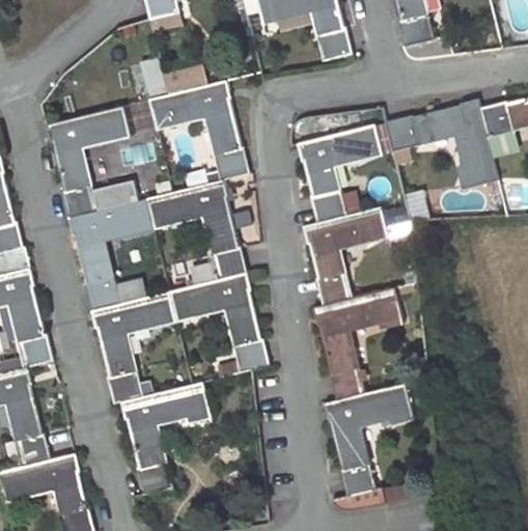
[(143,0),(147,19),(177,12),(174,0),(143,0)]
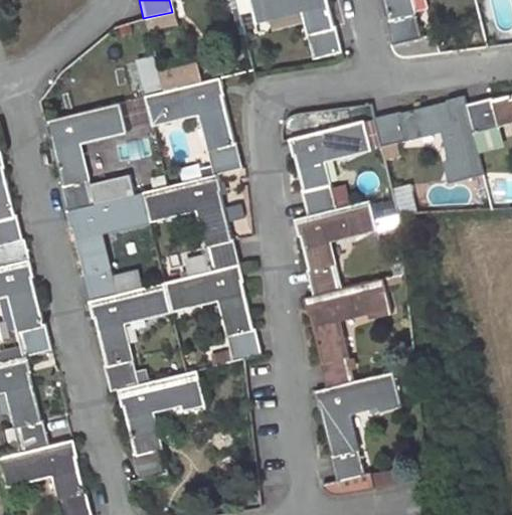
[(247,0),(253,21),(302,10),(308,34),(305,34),(312,59),(340,51),(336,27),(333,27),(326,0),(247,0)]
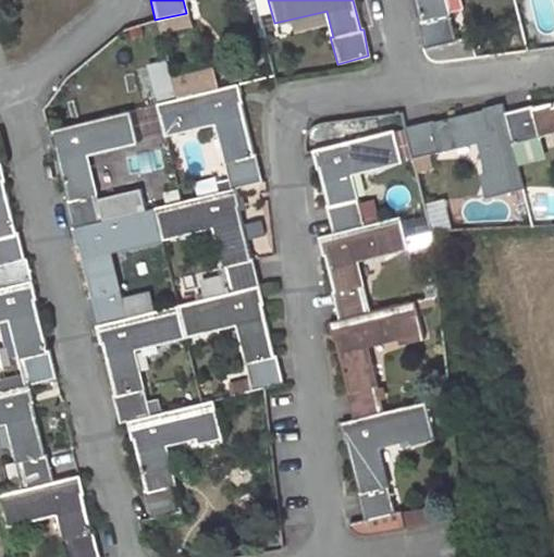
[(416,0),(420,20),(418,20),(425,48),(454,40),(448,13),(445,14),(442,0),(416,0)]
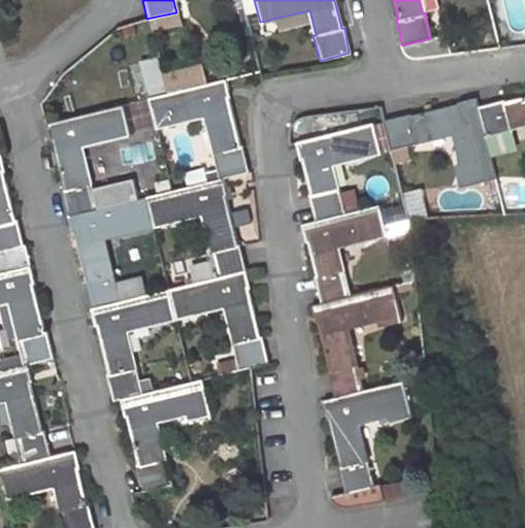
[(227,79),(148,98),(154,124),(168,120),(169,124),(205,116),(216,153),(211,154),(219,178),(222,177),(248,171),(242,146),(239,146),(227,92),(230,91),(227,79)]
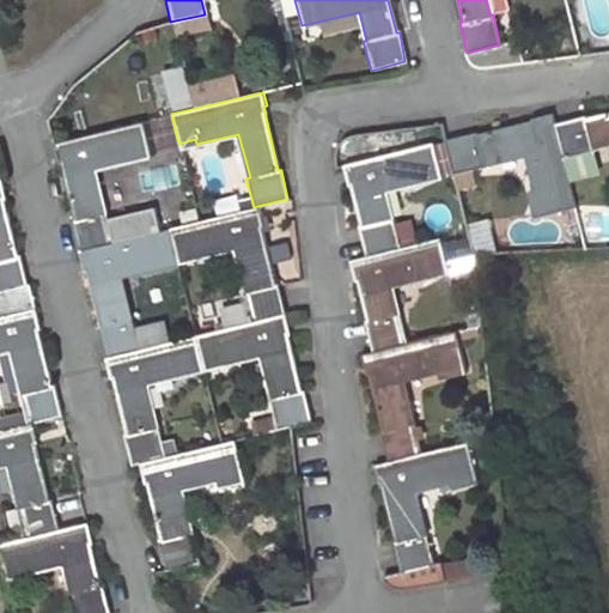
[(585,116),(553,125),(561,157),(592,150),(592,147),(608,143),(608,113),(586,119),(585,116)]
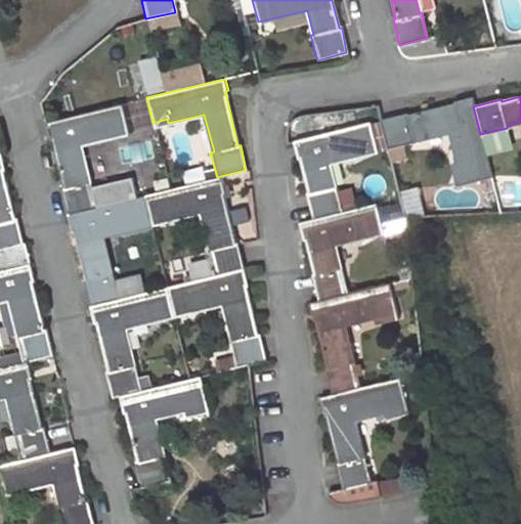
[(405,113),(380,120),(387,147),(413,141),(413,139),(449,131),(459,164),(452,165),(458,184),(490,177),(480,134),(473,106),(471,97),(461,99),(461,101),(405,115),(405,113)]
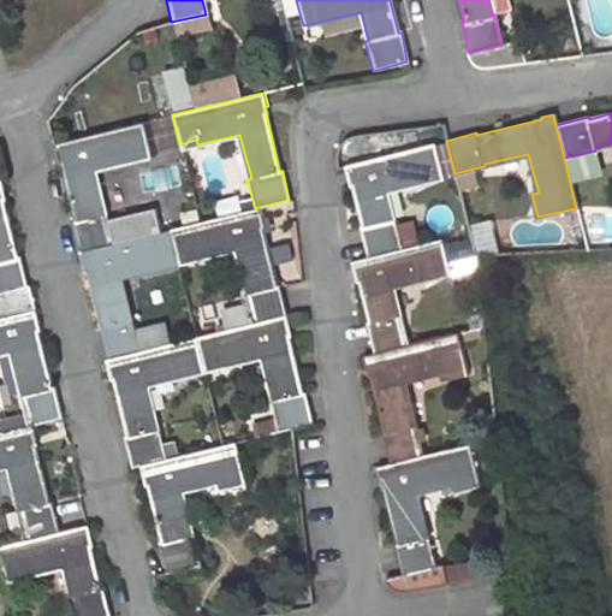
[(143,123),(52,144),(55,155),(59,153),(73,221),(72,221),(79,250),(112,243),(106,213),(102,214),(93,170),(135,160),(135,154),(149,152),(143,123)]
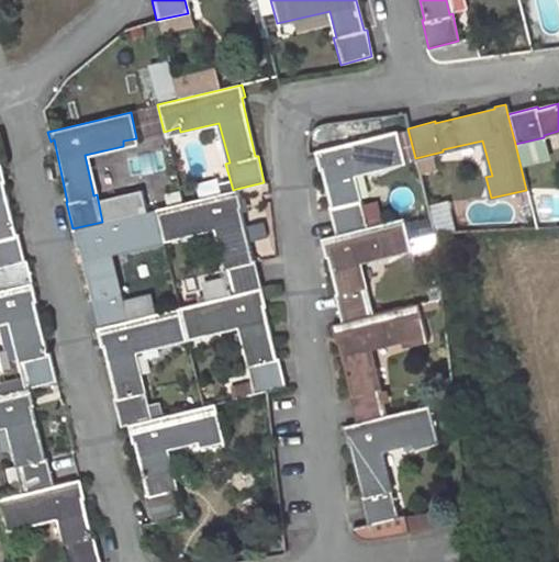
[(328,205),(335,234),(366,227),(359,199),(357,200),(351,172),(404,160),(397,131),(315,150),(317,163),(320,161),(330,204),(328,205)]
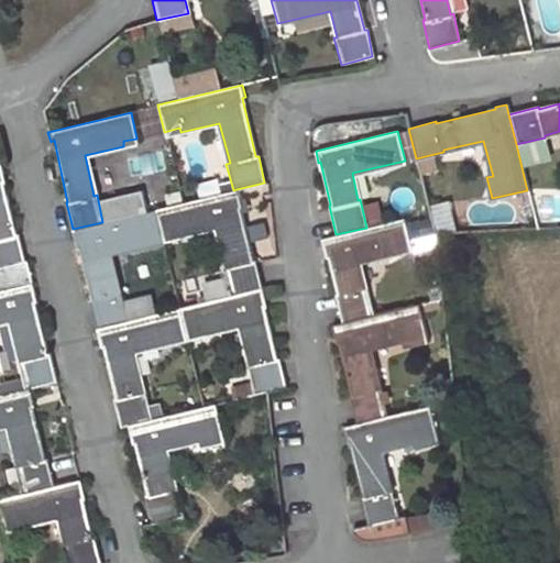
[(0,266),(24,262),(18,233),(14,234),(0,175),(3,174),(0,163),(0,266)]
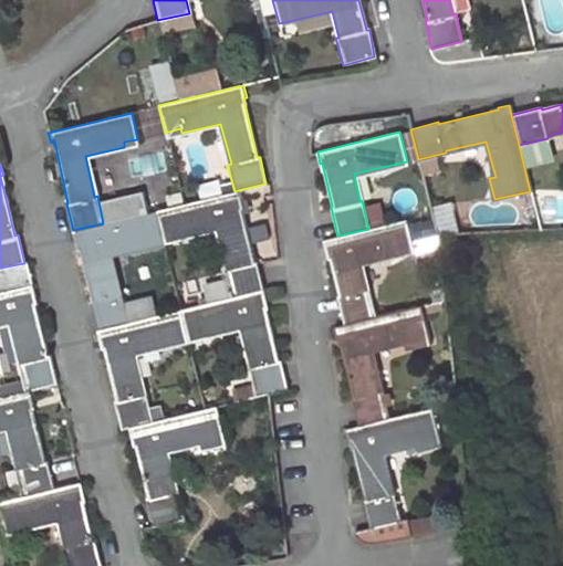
[(155,210),(162,238),(176,234),(178,239),(217,228),(227,270),(223,271),(231,297),(262,290),(257,263),(252,263),(239,202),(241,202),(238,190),(235,191),(155,210)]
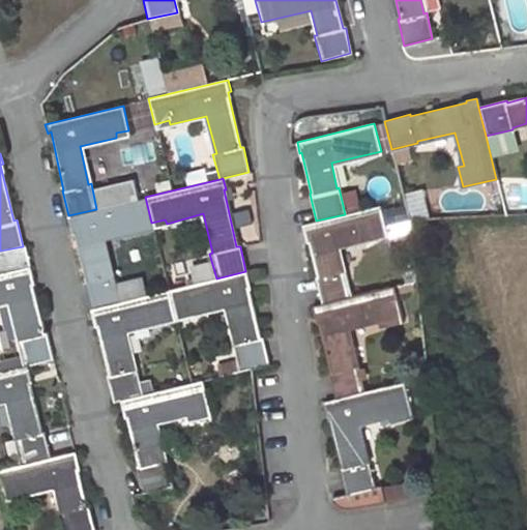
[(96,209),(68,215),(70,227),(74,227),(87,284),(85,284),(90,308),(119,302),(114,276),(111,277),(101,239),(140,231),(139,226),(151,223),(145,197),(96,209)]
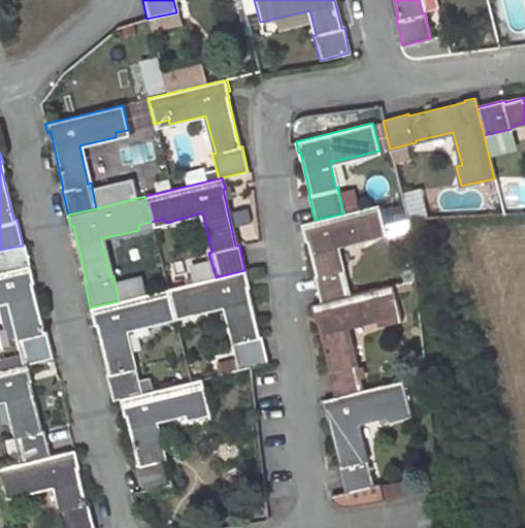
[(343,213),(315,220),(301,224),(303,234),(305,233),(323,302),(348,296),(335,244),(385,232),(387,237),(409,231),(407,218),(383,225),(378,204),(343,213)]
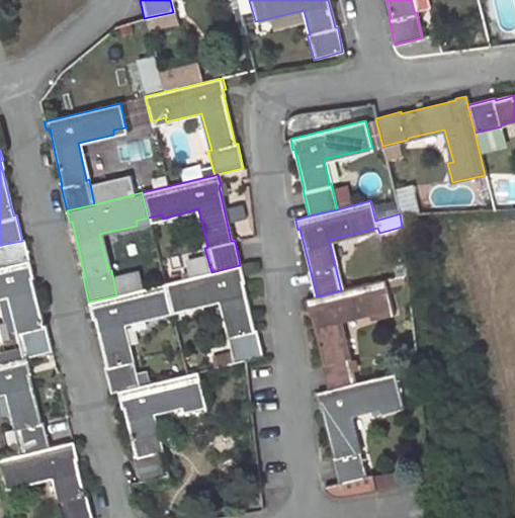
[(22,241),(0,245),(0,267),(28,260),(24,241),(22,241)]
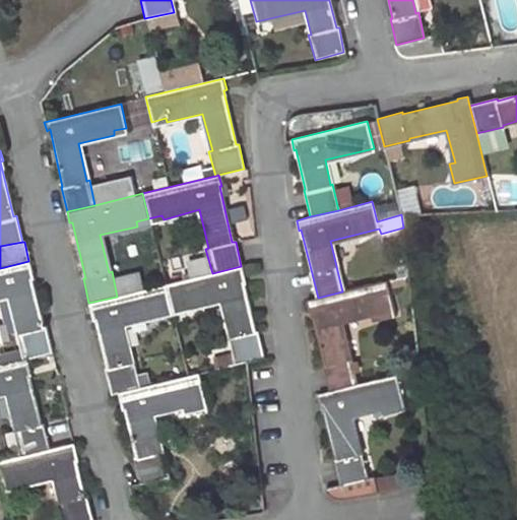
[(0,298),(10,296),(18,332),(16,333),(23,360),(27,359),(52,352),(46,326),(44,326),(28,261),(0,268),(0,298)]
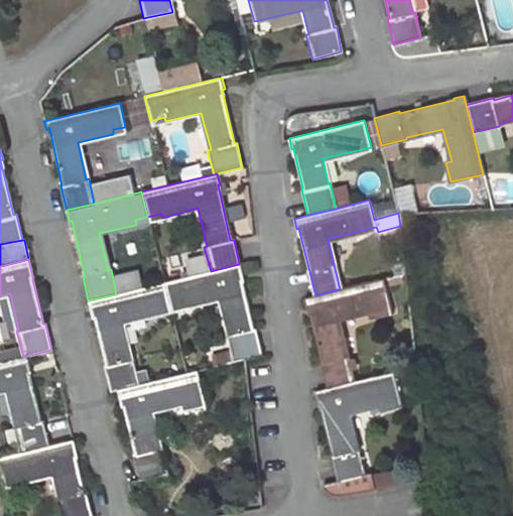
[(404,262),(392,265),(395,276),(405,273),(404,262)]
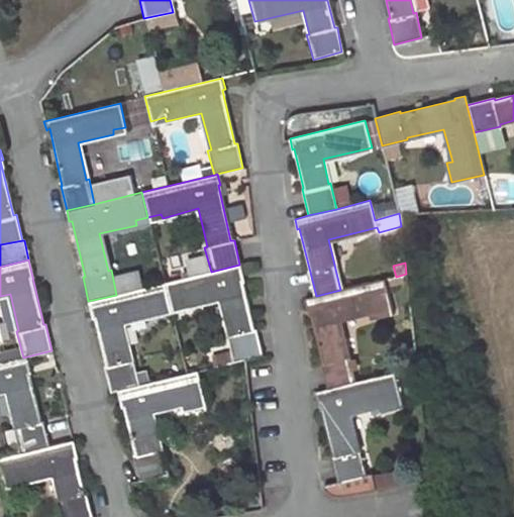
[(242,274),(239,265),(211,272),(164,283),(170,307),(184,305),(185,309),(220,300),(229,336),(226,337),(233,363),(263,355),(255,330),(253,331),(239,275),(242,274)]
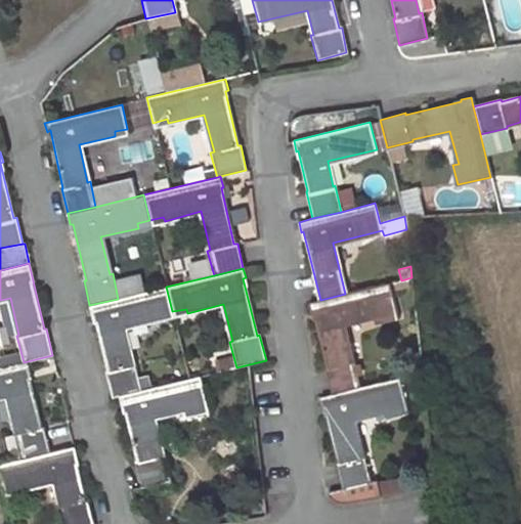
[(320,300),(309,303),(311,313),(313,312),(327,366),(324,367),(331,394),(360,387),(353,359),(351,360),(343,323),(377,315),(378,321),(397,316),(389,284),(345,294),(320,300)]
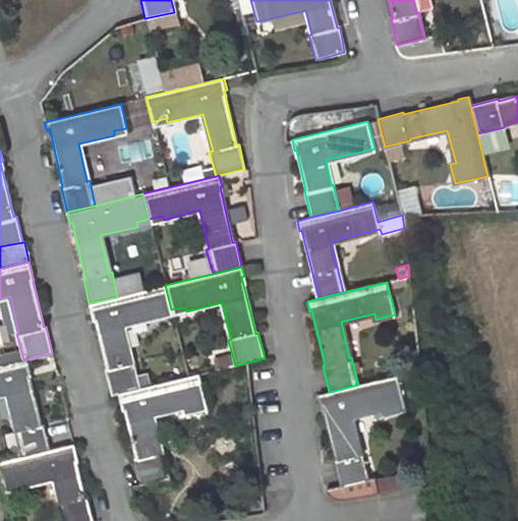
[(111,396),(118,394),(139,389),(133,362),(131,363),(122,326),(159,317),(158,313),(171,309),(165,285),(117,297),(89,303),(91,313),(94,313),(108,369),(105,370),(111,396)]
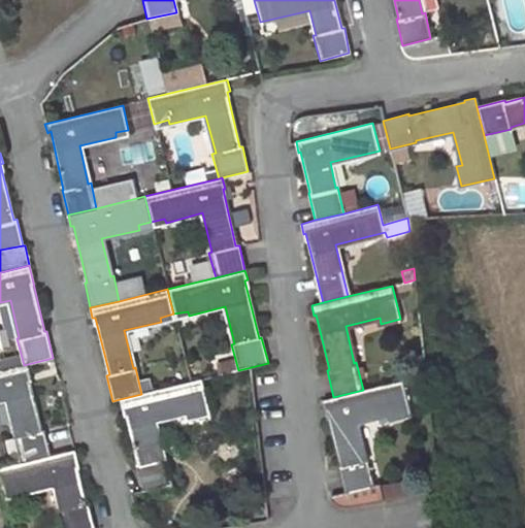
[(24,365),(0,369),(0,399),(8,398),(18,435),(14,435),(21,463),(51,456),(44,429),(41,429),(28,374),(30,373),(28,364),(24,365)]
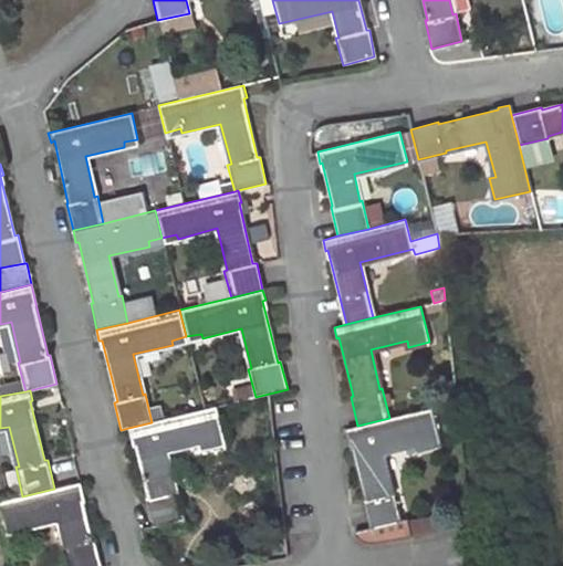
[(152,422),(128,428),(131,438),(134,439),(149,499),(146,500),(154,527),(185,519),(178,492),(175,492),(166,452),(204,443),(205,448),(225,443),(217,407),(152,422)]
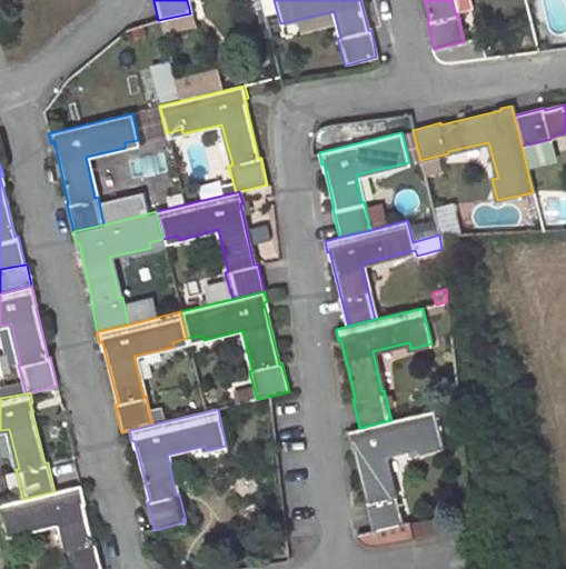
[(359,428),(346,431),(348,441),(351,440),(366,500),(364,501),(371,530),(403,522),(395,493),(393,493),(383,453),(418,445),(420,450),(443,446),(433,410),(391,420),(359,428)]
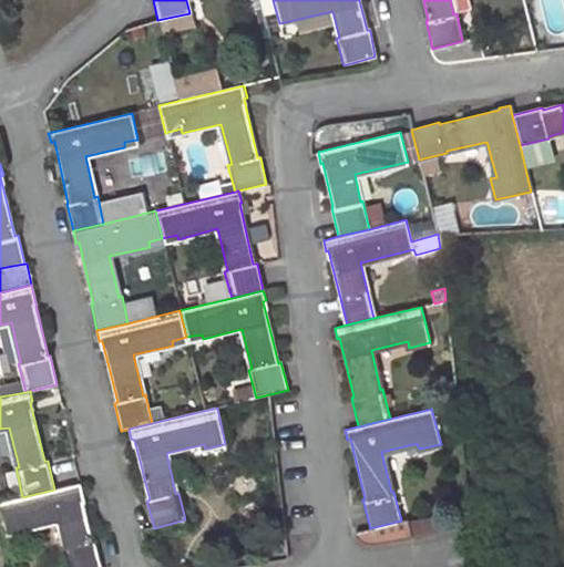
[(22,497),(0,503),(0,513),(4,534),(59,519),(64,546),(60,547),(64,566),(101,566),(95,539),(93,539),(82,493),(83,492),(82,483),(54,490),(22,497)]
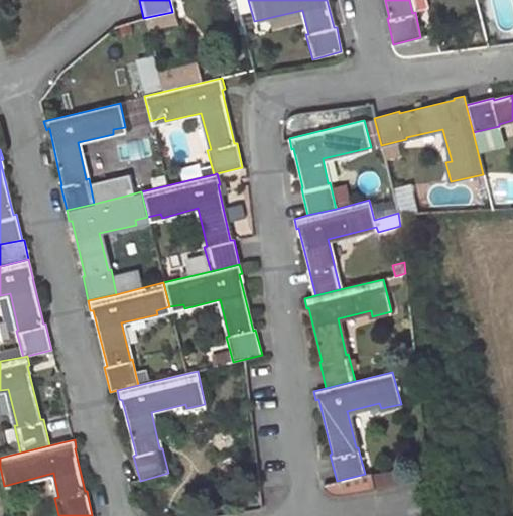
[(365,474),(337,481),(324,484),(326,488),(330,492),(335,494),(341,493),(375,488),(371,473),(365,474)]
